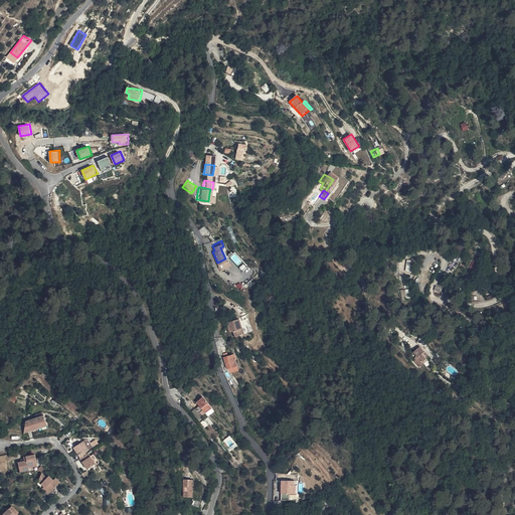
[(470,266),(477,271),(483,261),(477,256),(470,266)]
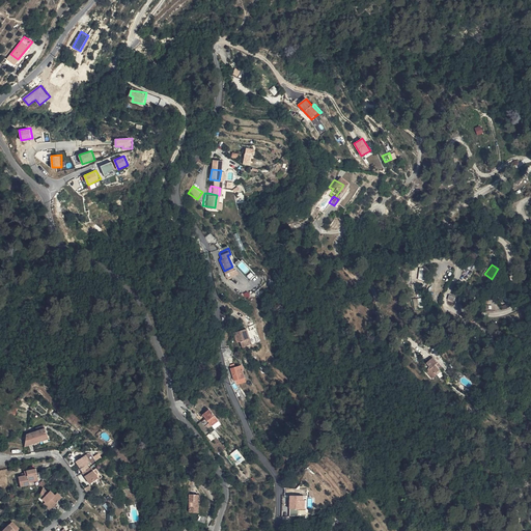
[(226,276),(238,271),(235,266),(232,267),(224,271),(226,276)]
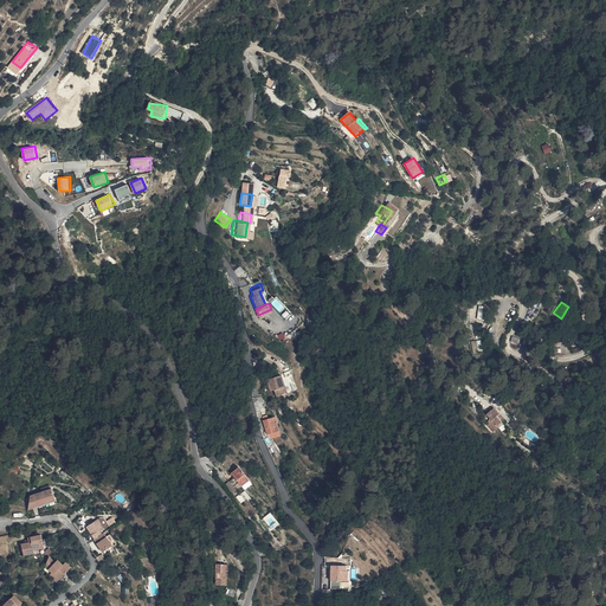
[(478,318),(485,320),(488,307),(481,305),(478,318)]
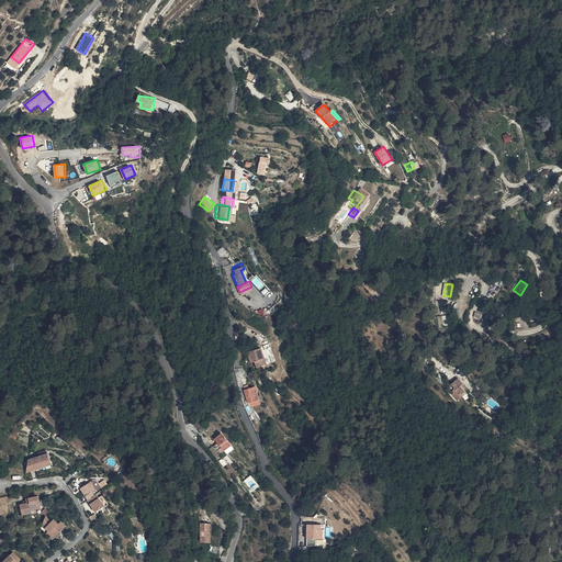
[(439,325),(449,325),(448,315),(438,316),(439,325)]
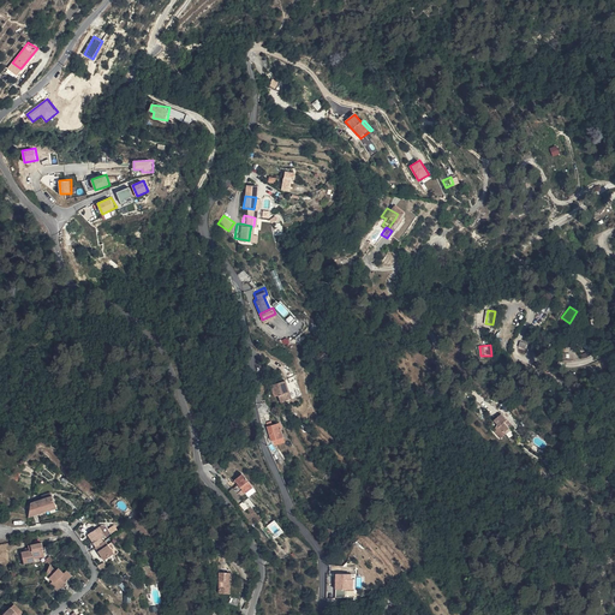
[(284,400),(294,395),(286,377),(276,381),(272,383),(278,395),(281,394),(284,400)]
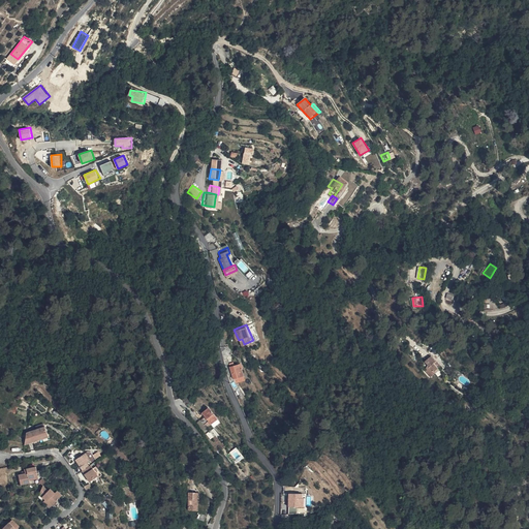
[(435,348),(431,342),(425,346),(429,352),(434,349),(435,348)]
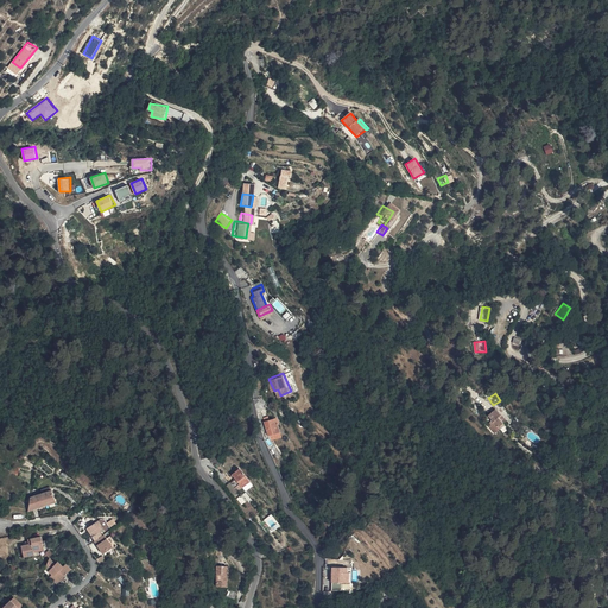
[(493,405),(498,412),(504,407),(499,401),(493,405)]
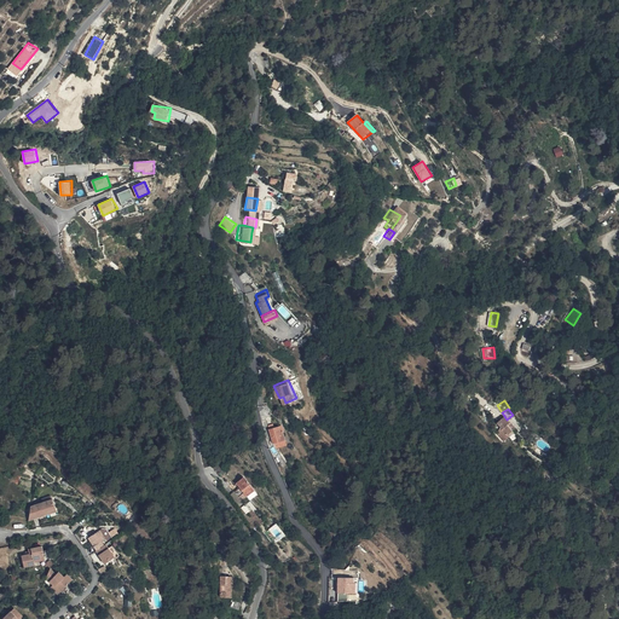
[(289,434),(284,421),(279,422),(284,437),(285,435),(289,434)]
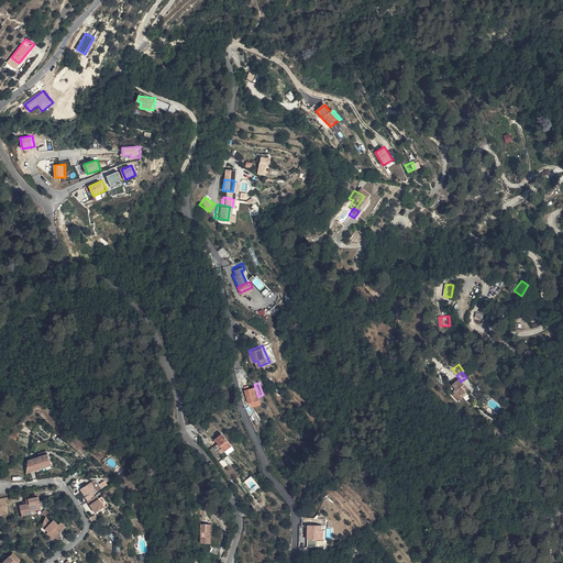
[(250,399),(258,397),(254,384),(245,387),(250,399)]
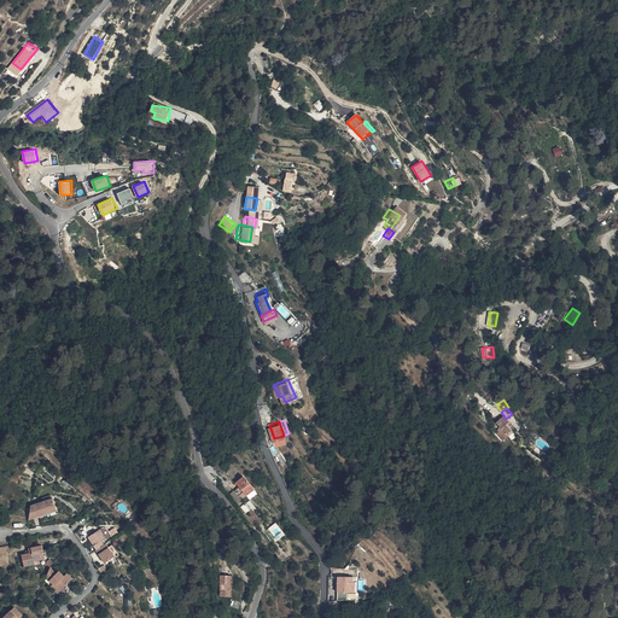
[(256,493),(246,477),(238,482),(248,497),(256,493)]
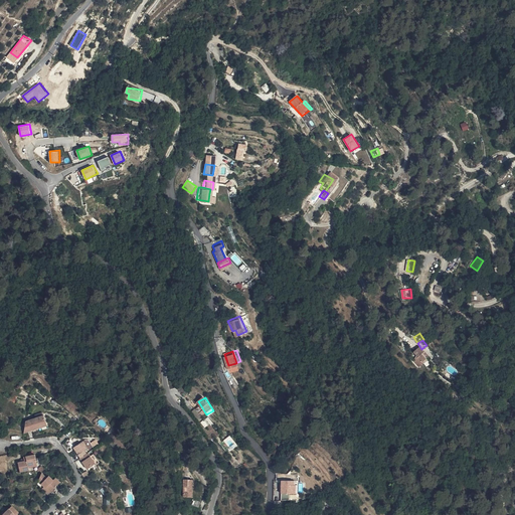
[(38,426),(46,424),(44,415),(36,418),(25,420),(24,434),(39,430),(38,426)]
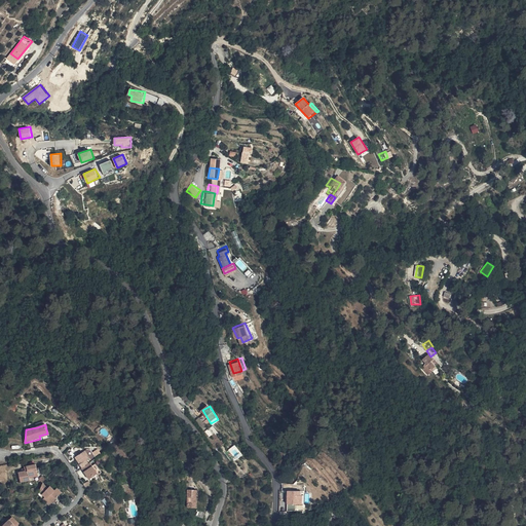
[(82,451),(74,456),(81,467),(87,463),(85,459),(86,458),(82,451)]
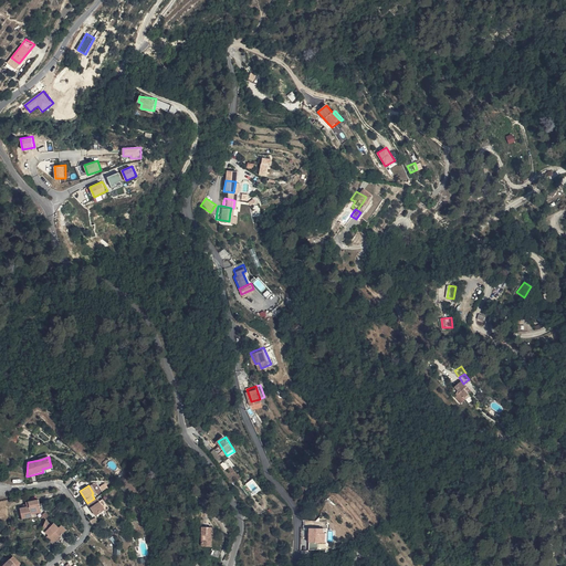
[(96,498),(94,499),(87,503),(86,503),(95,515),(104,510),(98,501),(96,498)]
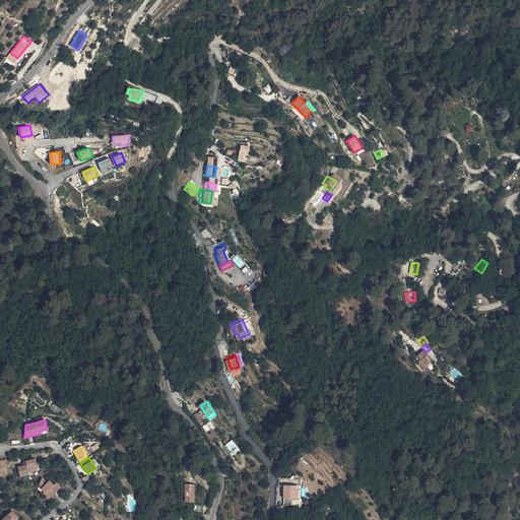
[(93,458),(90,460),(95,468),(96,469),(100,467),(93,458)]
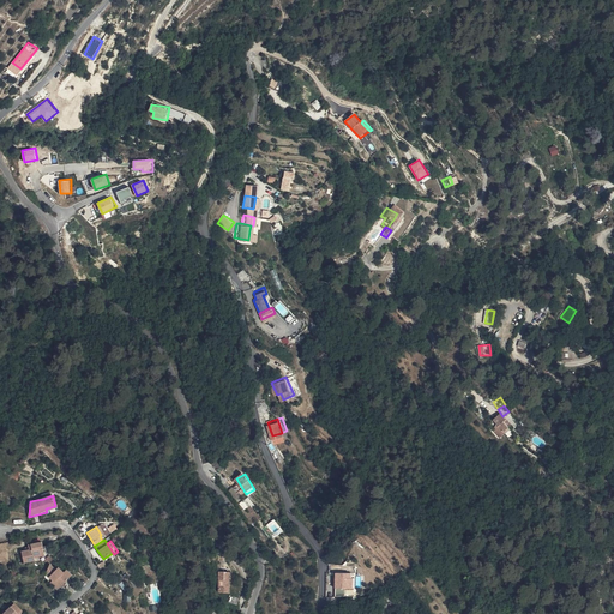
[(42,548),(41,542),(30,545),(31,549),(28,551),(20,552),(23,564),(34,561),(34,559),(34,557),(44,554),(44,557),(44,559),(50,558),(48,547),(42,548)]
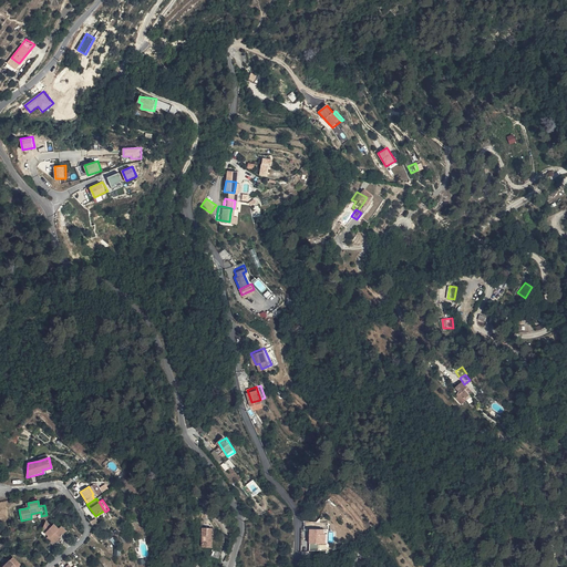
[(322,528),(309,528),(310,550),(320,549),(319,544),(323,544),(323,549),(329,549),(328,543),(336,543),(336,529),(330,531),(330,519),(321,519),(322,528)]
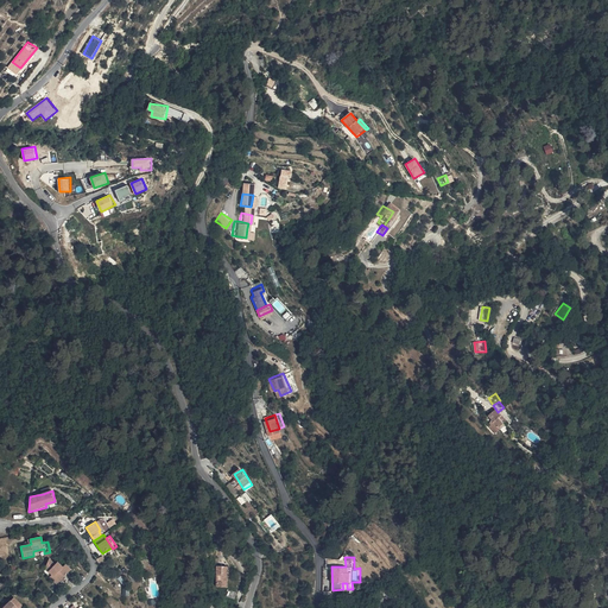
[(52,575),(59,582),(68,574),(63,568),(57,562),(55,565),(48,559),(45,568),(52,575)]
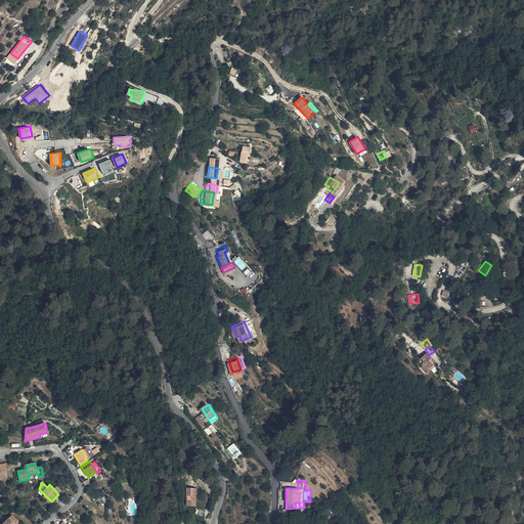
[(198,509),(198,491),(188,491),(188,509),(198,509)]
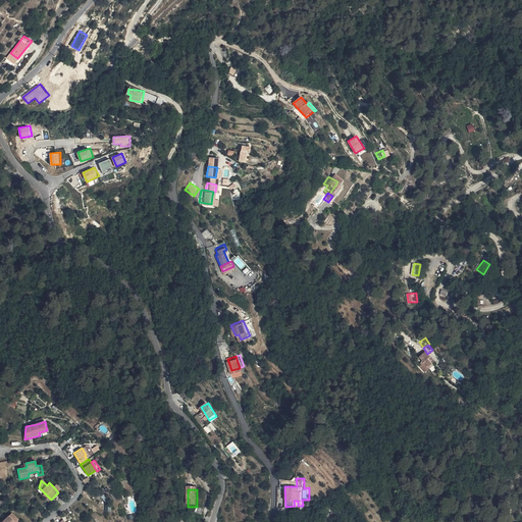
[(45,493),(42,497),(49,503),(51,500),(45,493)]
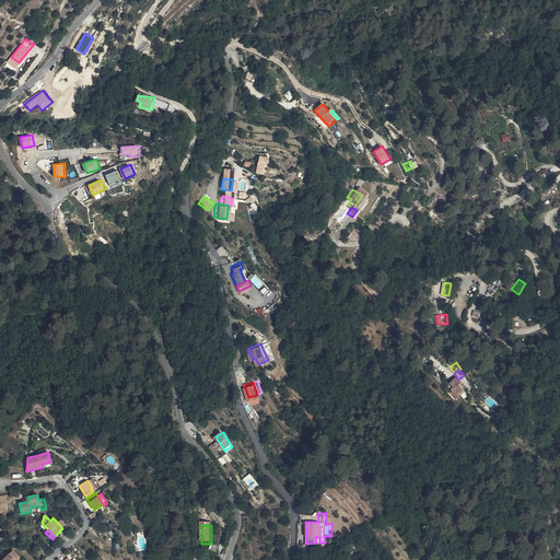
[(210,553),(218,556),(220,549),(212,547),(210,553)]
